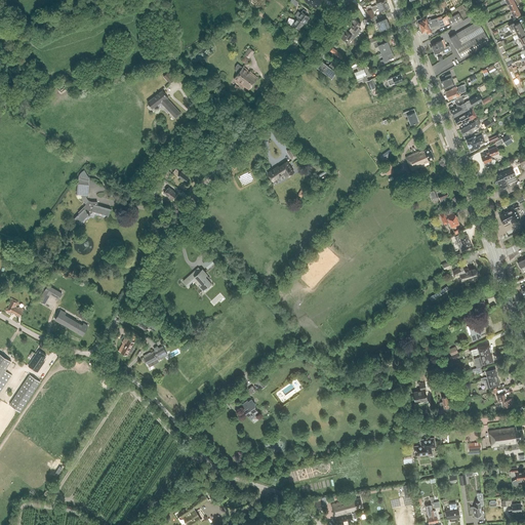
[(371,6),(371,8),(387,3),(385,0),(378,0),(376,1),(377,4),(371,6)]
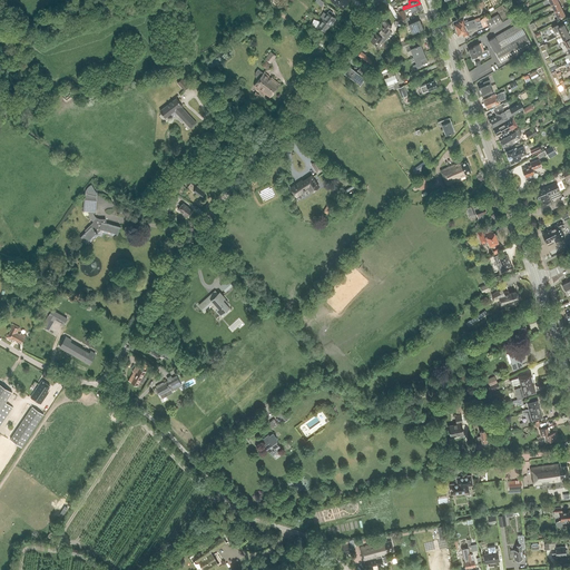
[(484,7),(482,2),(474,5),(478,15),(480,13),(479,9),(484,7)]
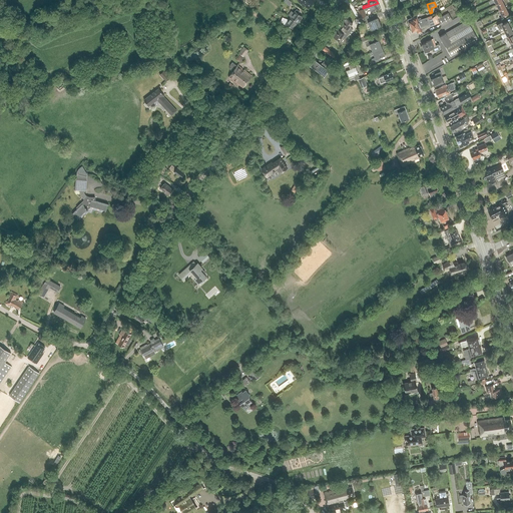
[(496,5),(499,11),(505,8),(502,2),(496,5)]
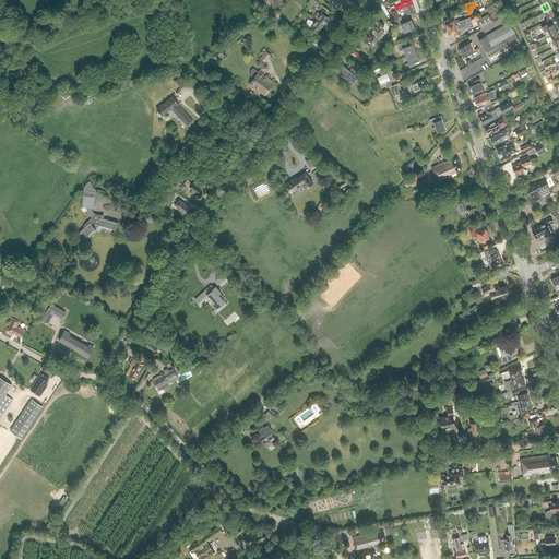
[(554,15),(550,9),(544,12),(547,19),(554,15)]
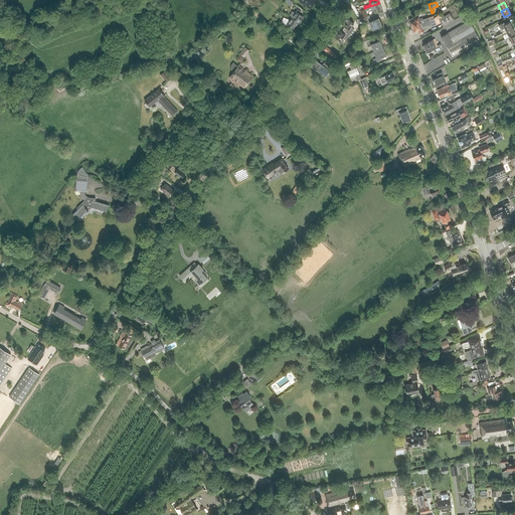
[(292,17),(299,22),(300,20),(303,17),(302,17),(303,16),(300,14),(302,12),(299,9),(297,12),(296,11),(295,13),(293,11),(291,13),(293,15),(292,17)]
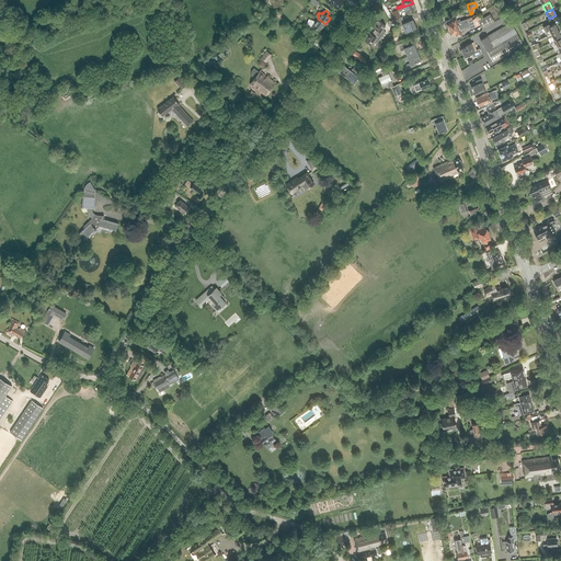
[(455,24),(447,26),(450,35),(455,34),(457,36),(461,34),(460,32),(464,30),(464,29),(469,26),(470,30),(480,25),(482,30),(494,22),(490,14),(480,19),(479,15),(472,20),(468,22),(468,23),(456,27),(455,24)]
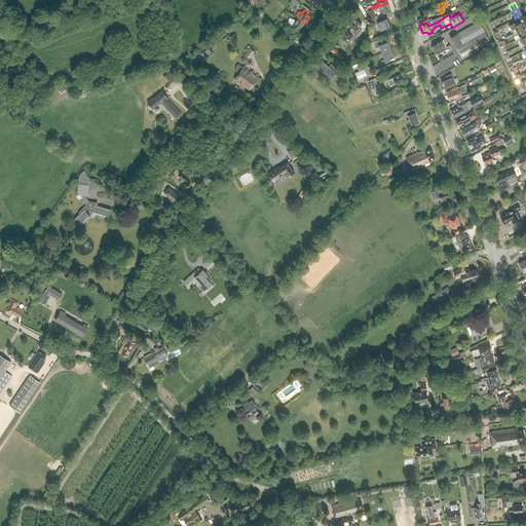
[(443,19),(442,16),(431,20),(431,19),(428,20),(427,16),(417,20),(419,25),(426,23),(427,26),(439,22),(439,21),(443,19)]
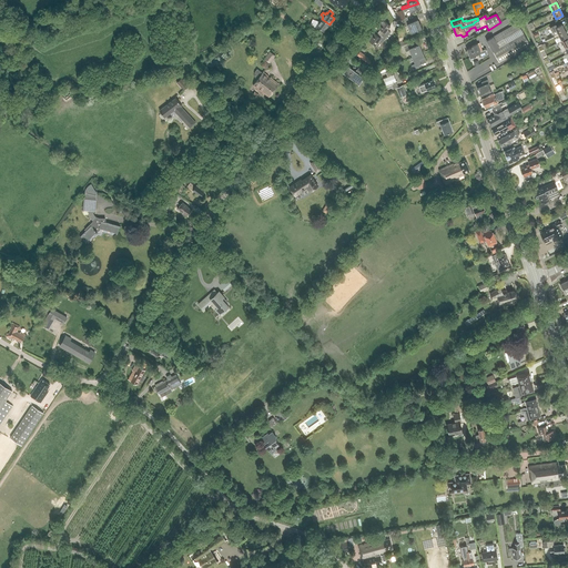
[(313,19),(311,26),(316,30),(318,27),(324,31),(330,24),(322,19),(320,22),(313,19)]
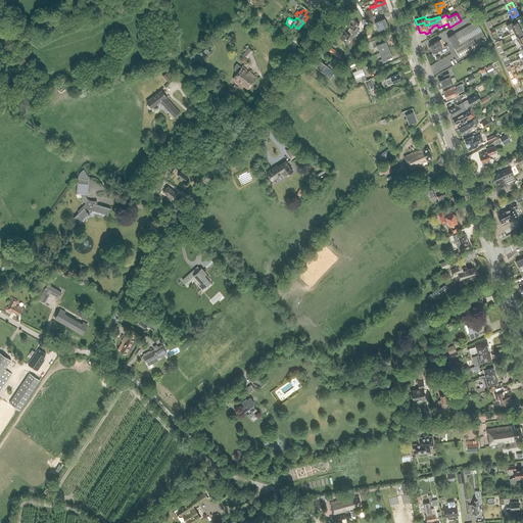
[(348,30),(355,35),(360,30),(357,28),(360,24),(350,17),(346,24),(350,27),(348,30)]
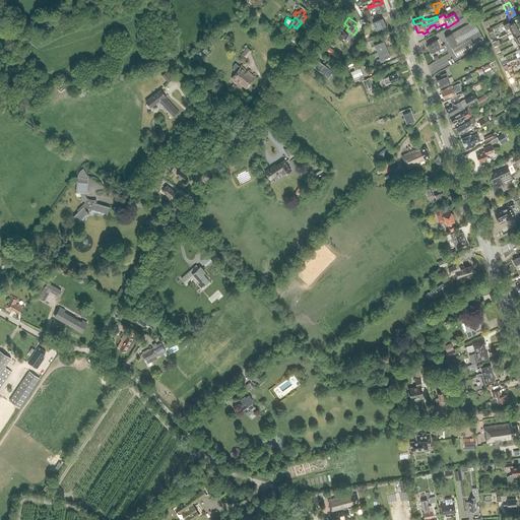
[(374,18),(368,20),(369,24),(374,23),(376,29),(385,25),(382,18),(375,21),(374,18)]
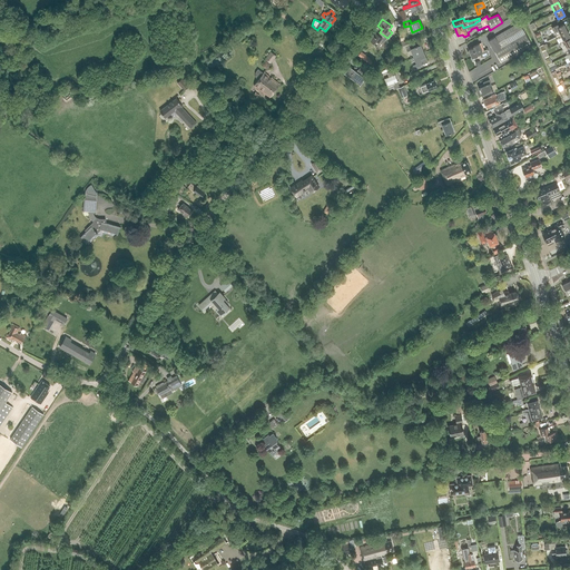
[(519,22),(488,41),(501,62),(531,45),(519,22)]
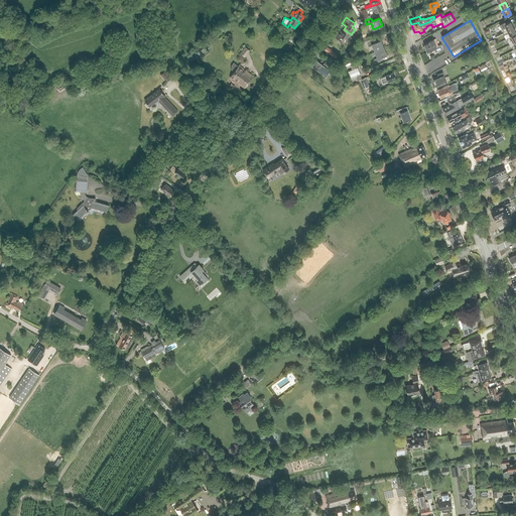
[(503,22),(498,24),(497,25),(498,27),(500,26),(502,30),(505,28),(507,31),(513,28),(510,22),(504,25),(503,22)]
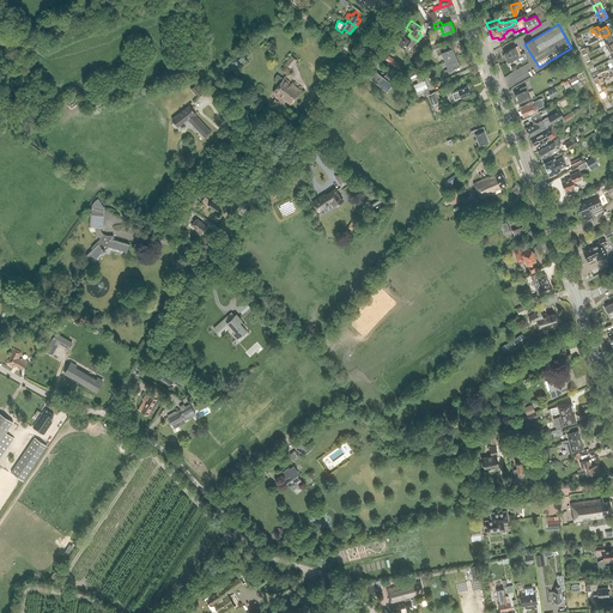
[(412,47),(417,41),(408,35),(406,37),(401,34),(395,41),(406,48),(408,44),(412,47)]
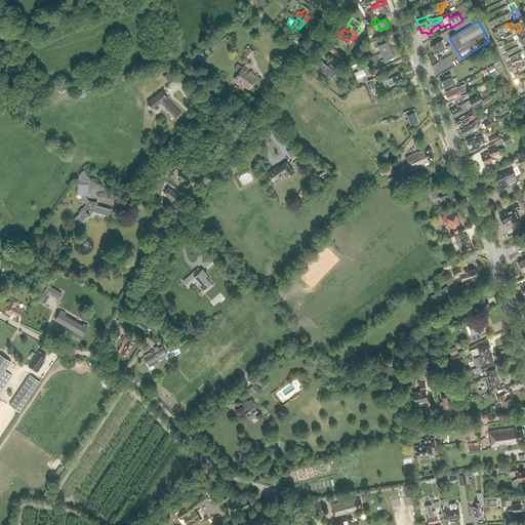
[(524,35),(522,29),(516,32),(513,34),(514,36),(517,35),(519,38),(524,35)]
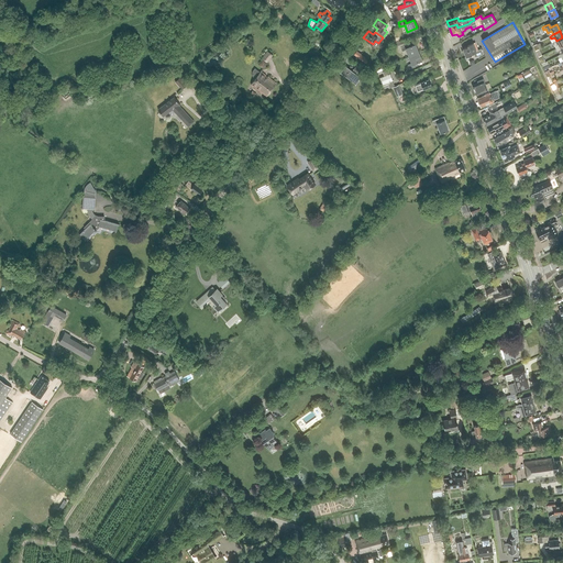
[(562,36),(562,37),(556,41),(552,43),(555,50),(562,45),(562,36)]
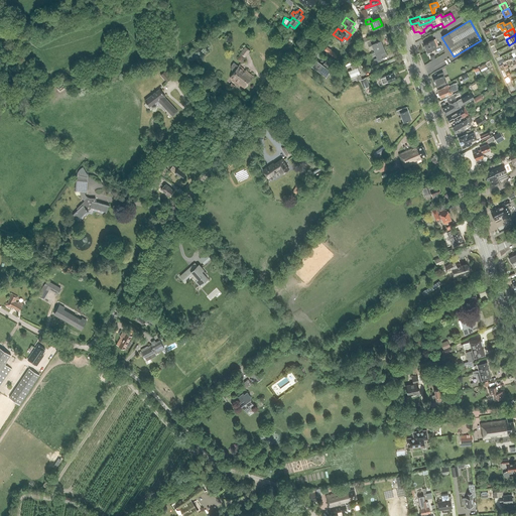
[(442,50),(440,45),(438,46),(435,39),(433,40),(433,39),(428,41),(429,43),(424,45),(427,52),(434,49),(435,52),(442,50)]
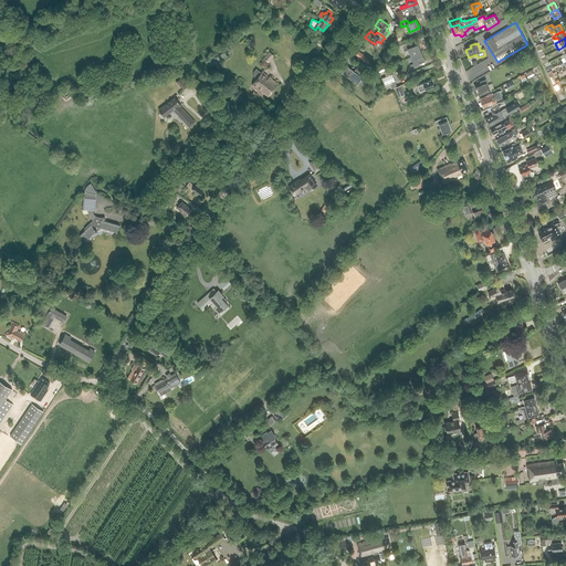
[(411,56),(420,53),(417,44),(410,48),(409,44),(402,48),(405,52),(408,50),(411,56)]
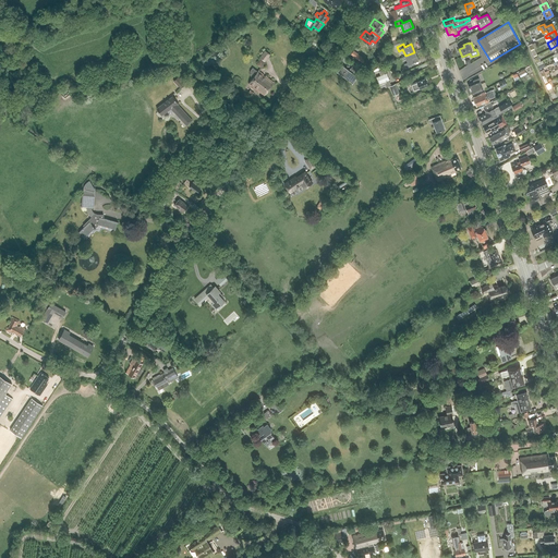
[(270,55),(265,50),(259,58),(265,62),(270,55)]
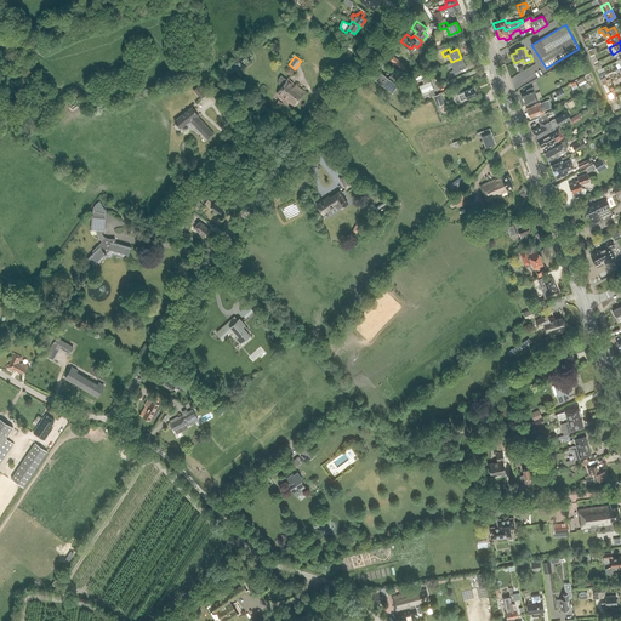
[(403,63),(393,56),(391,60),(404,70),(405,68),(403,63)]
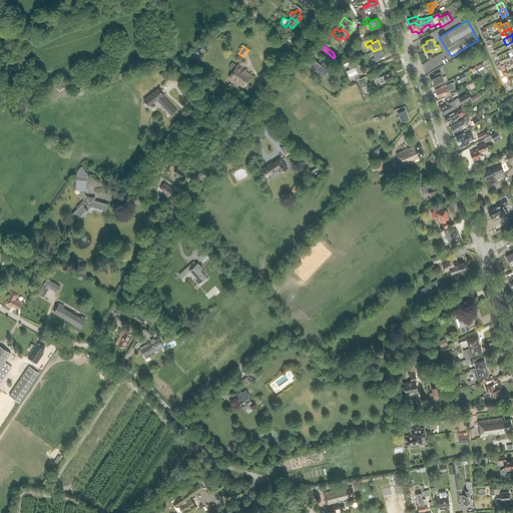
[(384,55),(381,48),(373,51),(375,57),(372,59),(373,63),(379,61),(378,58),(384,55)]
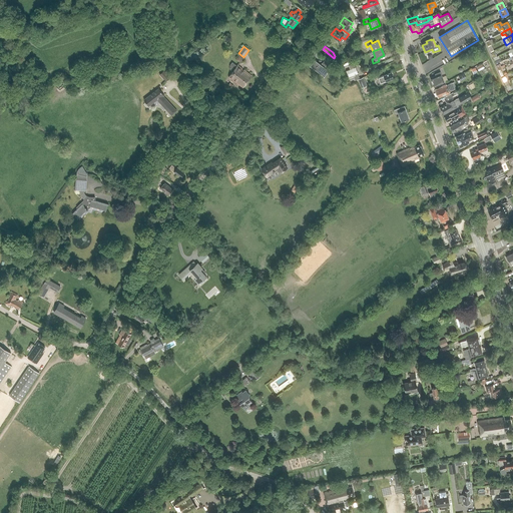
[(329,70),(315,60),(310,66),(324,77),(329,70)]
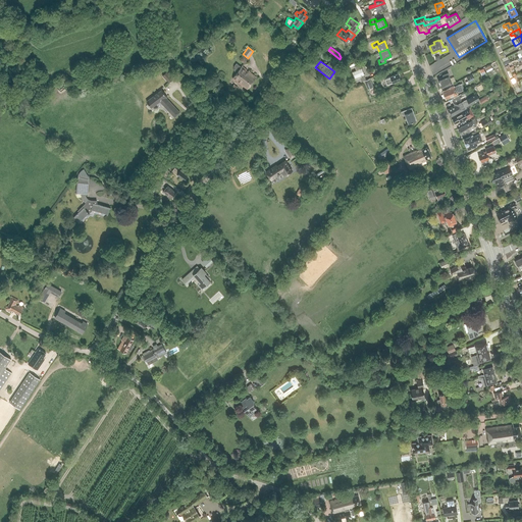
[(256,77),(242,66),(242,67),(237,63),(235,66),(235,70),(237,72),(232,79),(247,90),(256,77)]
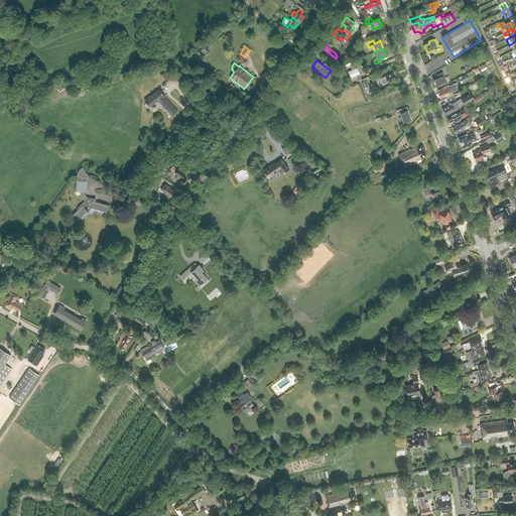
[(351,67),(353,71),(349,72),(351,79),(361,75),(357,65),(351,67)]
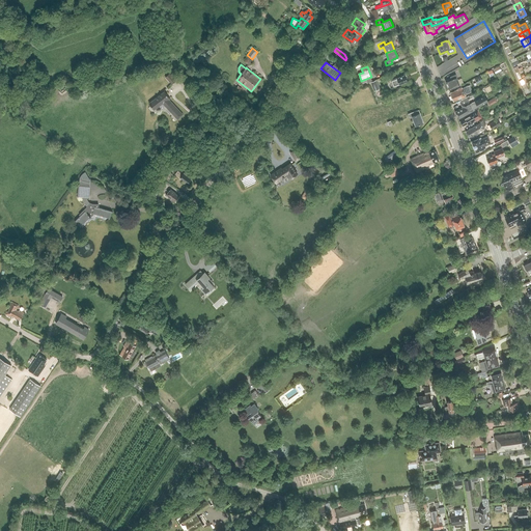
[(171,75),(170,73),(165,77),(172,84),(180,76),(175,71),(171,75)]
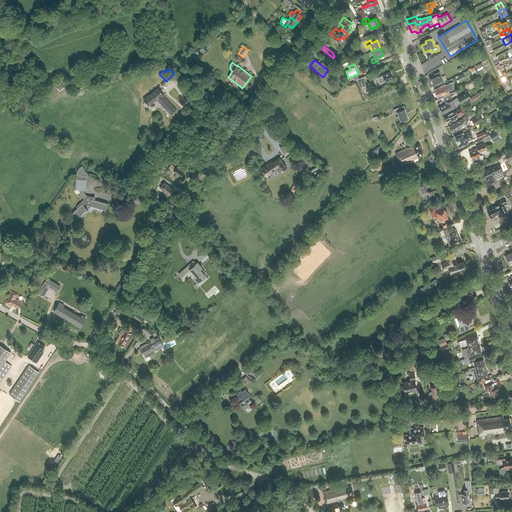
[(467,71),(458,76),(460,80),(469,75),(467,71)]
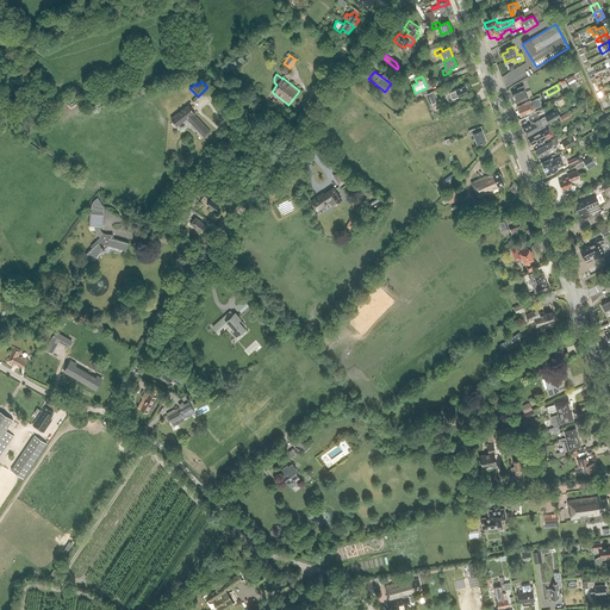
[(456,91),(450,93),(449,93),(452,100),(468,93),(465,86),(455,89),(456,91)]
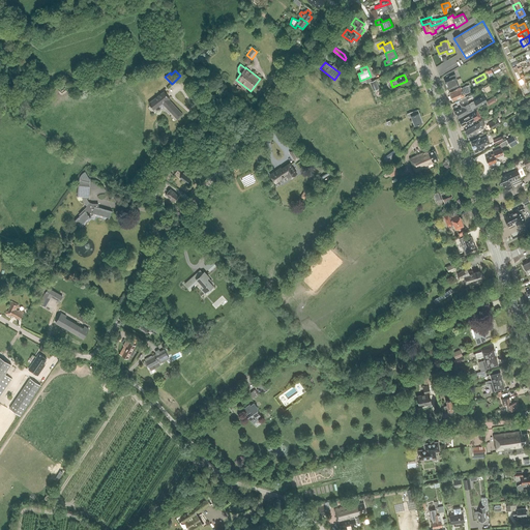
[(449,77),(449,78),(444,81),(447,89),(459,85),(454,75),(449,77)]
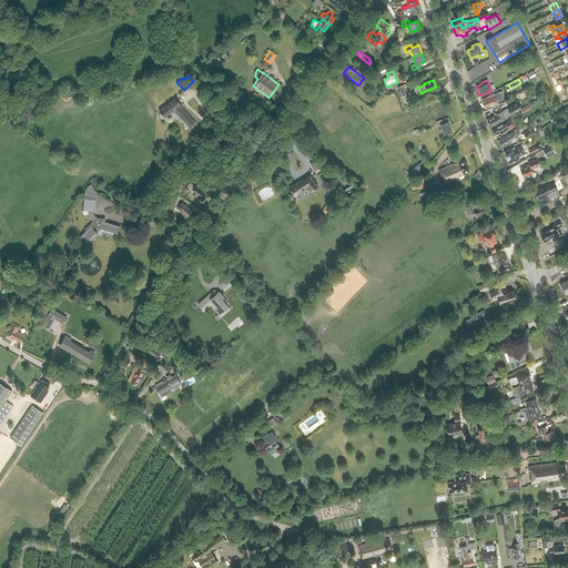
[(407,95),(403,87),(397,89),(401,98),(407,95)]
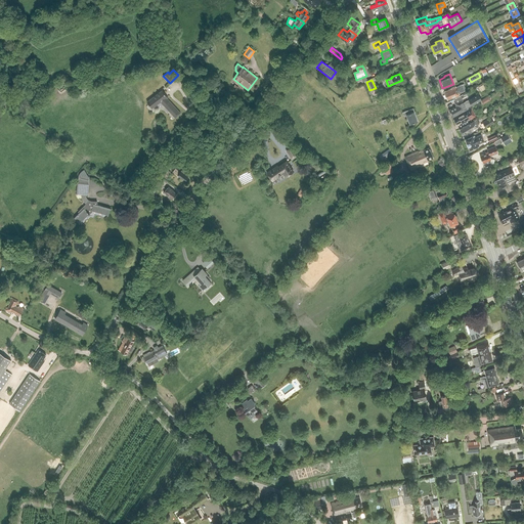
[(451,88),(451,89),(444,92),(447,100),(459,95),(459,93),(465,91),(462,85),(455,87),(455,86),(451,88)]
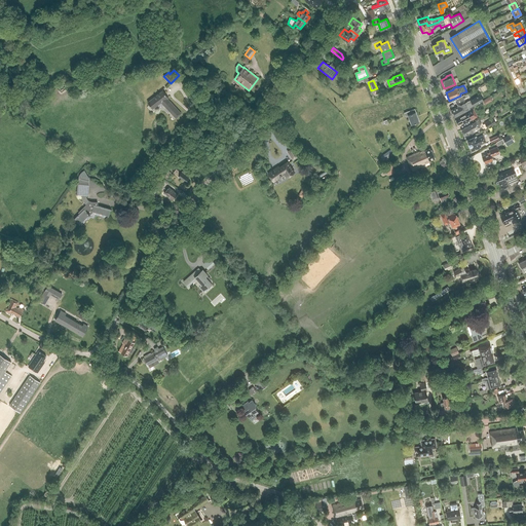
[(162,90),(147,102),(152,109),(161,102),(176,118),(181,113),(167,99),(168,98),(162,90)]
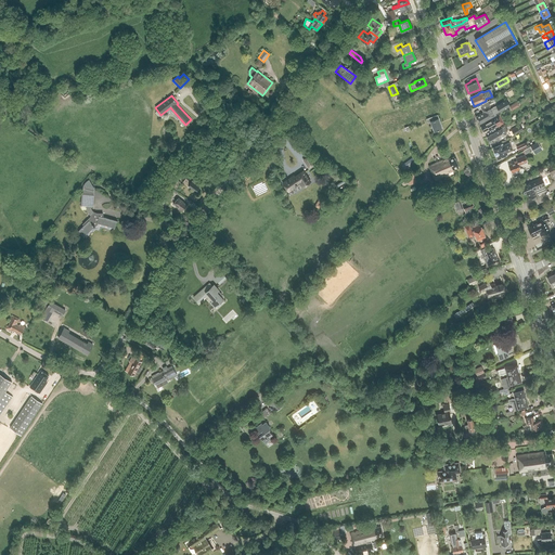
[(489,107),(481,111),(483,113),(476,117),(479,125),(495,115),(495,114),(502,111),(510,106),(506,100),(499,104),(492,108),(492,110),(491,111),(489,107)]
